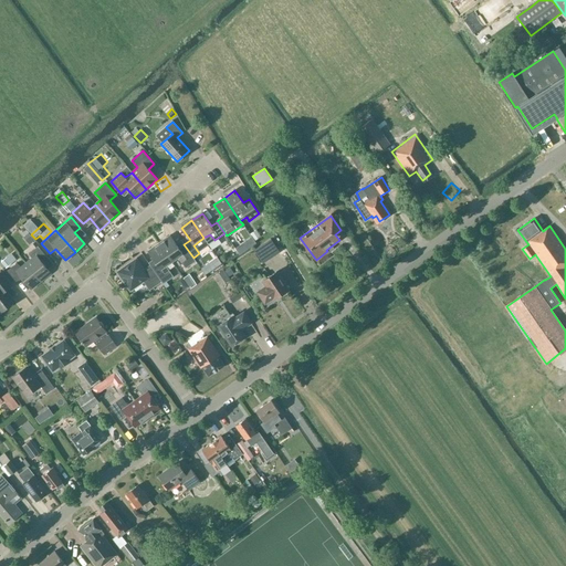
[(159,243),(171,262),(178,258),(186,269),(196,261),(185,245),(179,249),(169,236),(159,243)]
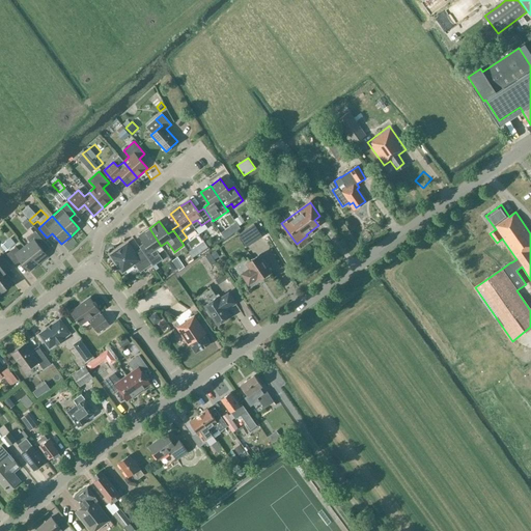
[(218,221),(213,224),(217,232),(223,229),(218,221)]
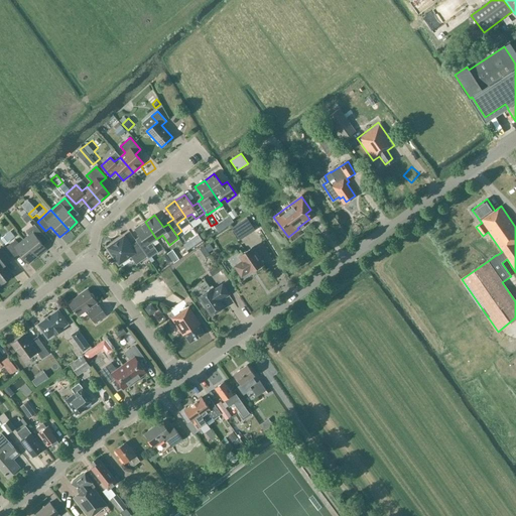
[(249,221),(254,230),(259,227),(254,218),(249,221)]
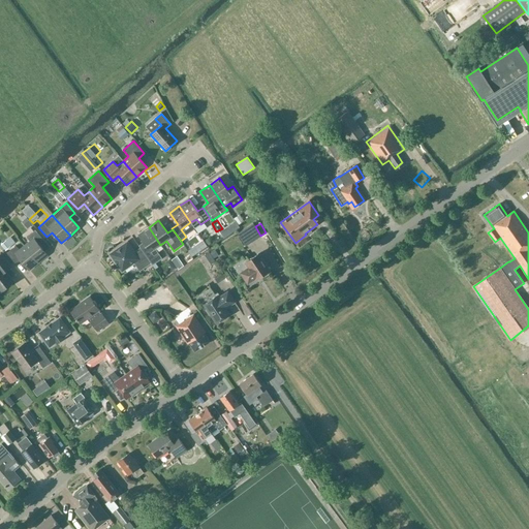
[(142,250),(151,263),(152,266),(162,258),(155,249),(160,245),(149,227),(138,235),(147,247),(142,250)]
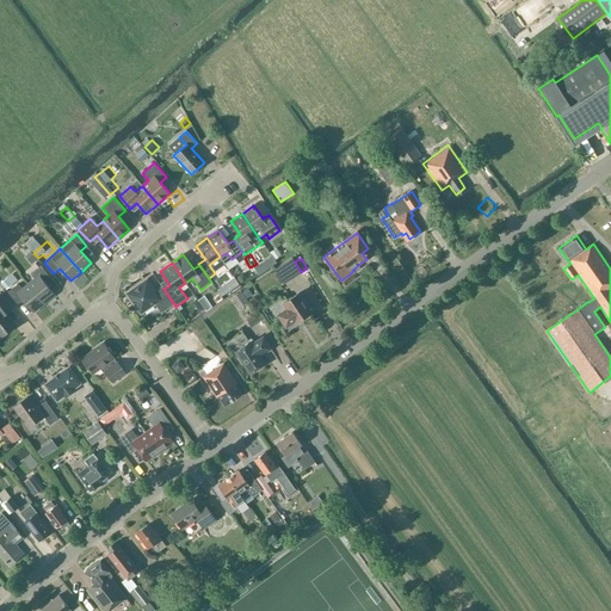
[(282,265),(261,275),(267,288),(288,278),(282,265)]
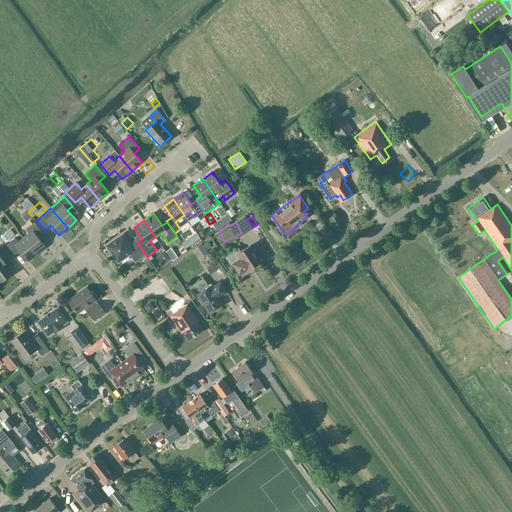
[(24,239),(37,254),(45,247),(37,236),(42,232),(34,223),(25,230),(29,234),(24,239)]
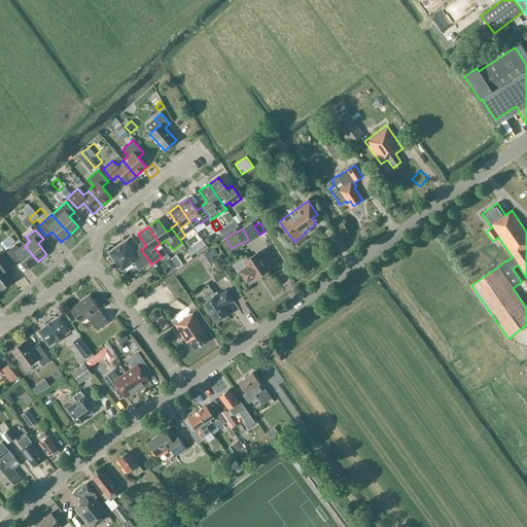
[(3,241),(6,247),(21,239),(16,233),(3,241)]
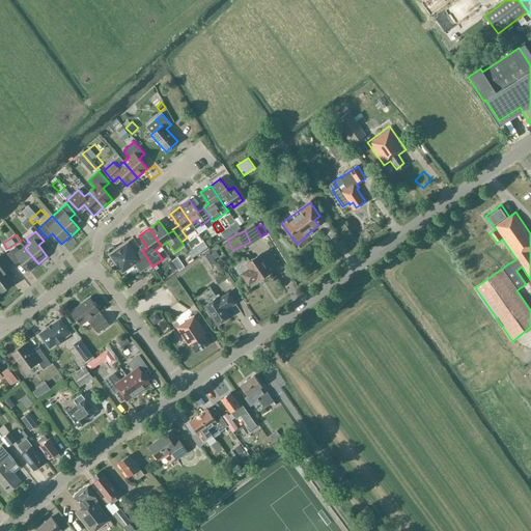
[(221,257),(230,250),(224,242),(215,249),(221,257)]
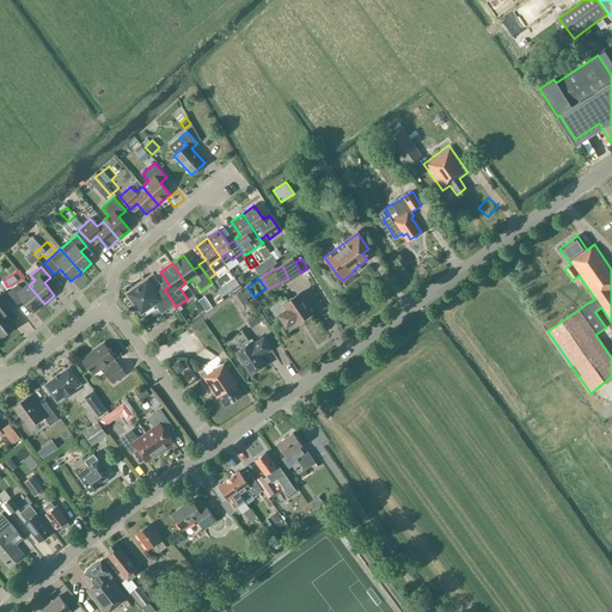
[(175,305),(164,289),(157,295),(147,280),(127,294),(128,295),(127,297),(133,306),(134,305),(141,314),(154,305),(161,314),(175,305)]
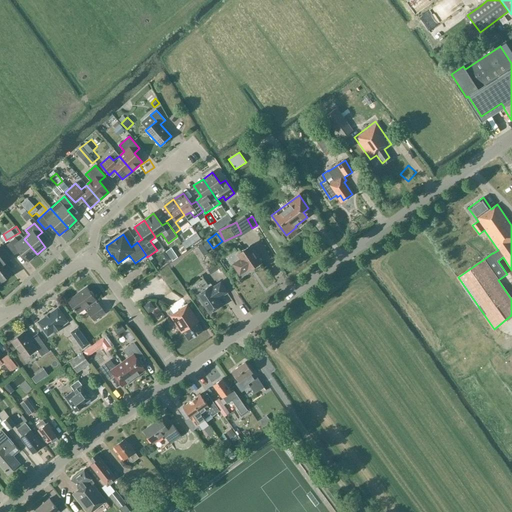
[(37,254),(24,239),(19,243),(15,238),(6,245),(14,255),(19,251),(28,261),(37,254)]
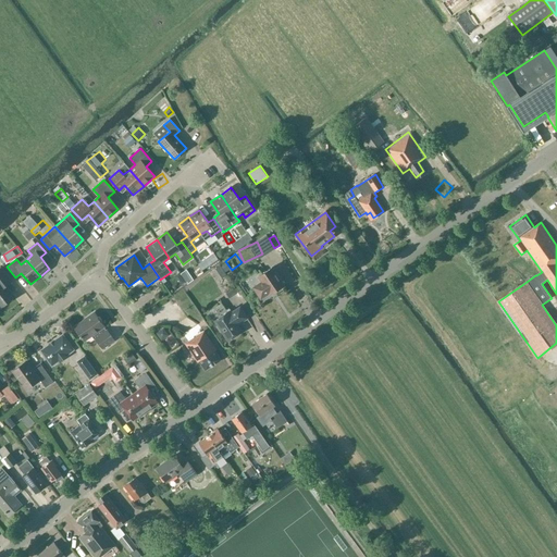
[(224,276),(232,271),(224,261),(218,267),(224,276)]
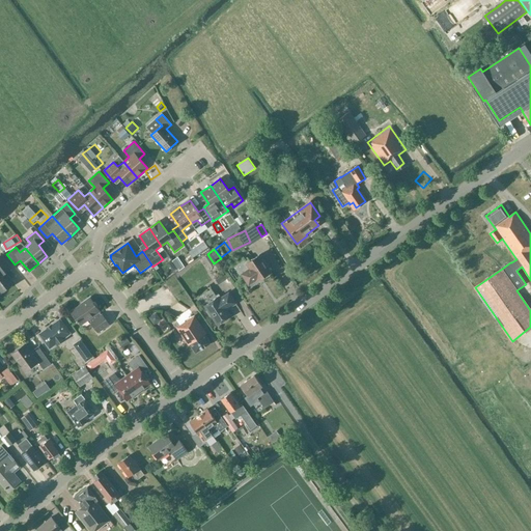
[(1,255),(0,255),(0,291),(1,292),(14,283),(5,273),(11,269),(1,255)]
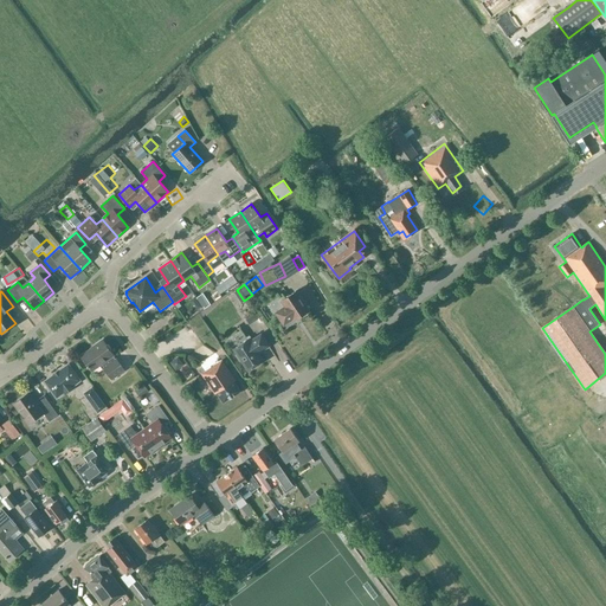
[(211,291),(205,295),(208,303),(216,301),(211,291)]
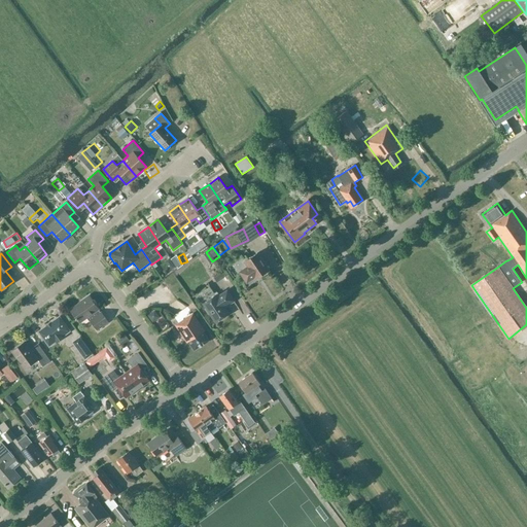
[(248,268),(240,273),(247,282),(254,277),(255,279),(269,271),(257,253),(244,261),(248,268)]
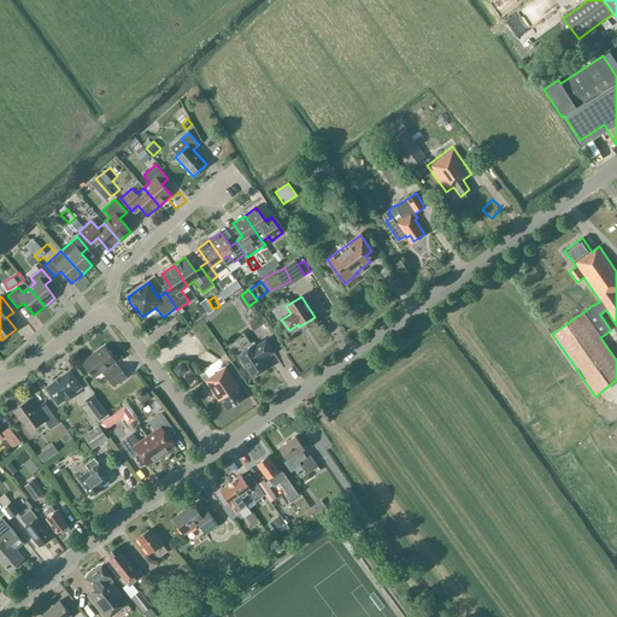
[(64,315),(70,311),(64,300),(58,303),(64,315)]
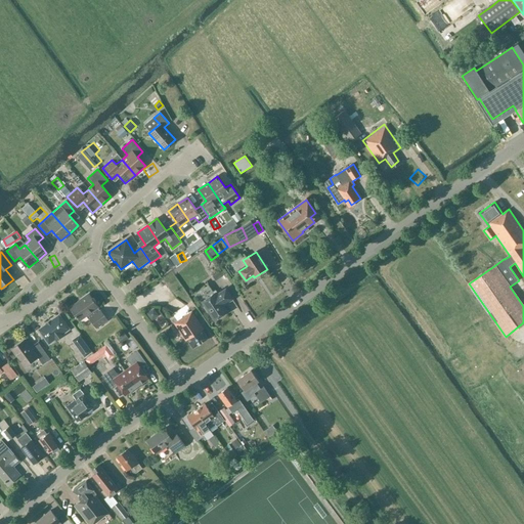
[(23,264),(18,267),(23,274),(27,271),(23,264)]
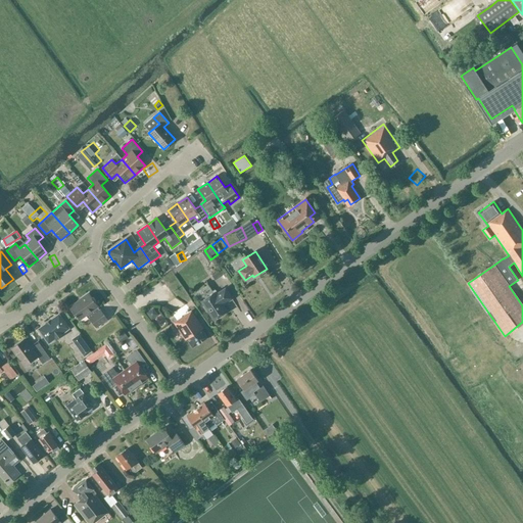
[(223,305),(232,298),(225,288),(216,295),(214,293),(201,301),(215,320),(227,312),(223,305)]
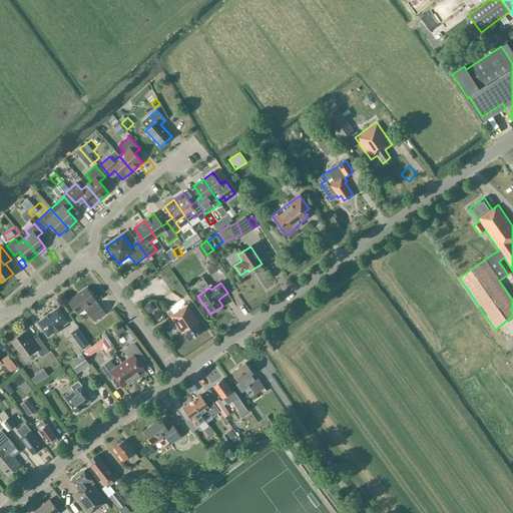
[(94,321),(105,314),(98,305),(97,305),(95,302),(96,301),(86,288),(79,294),(69,302),(77,314),(85,309),(88,312),(94,321)]
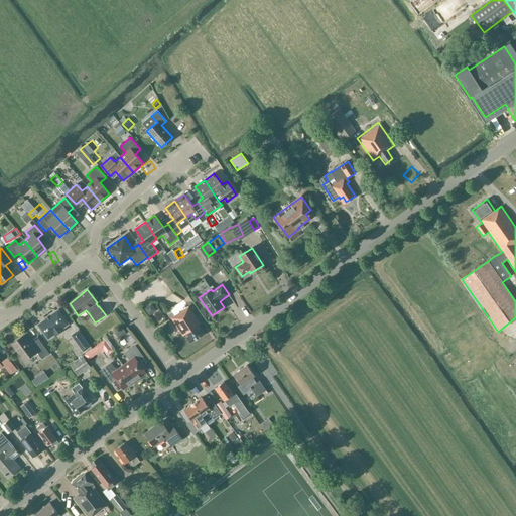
[(200,324),(188,306),(171,318),(182,335),(184,334),(189,343),(205,333),(199,325),(200,324)]
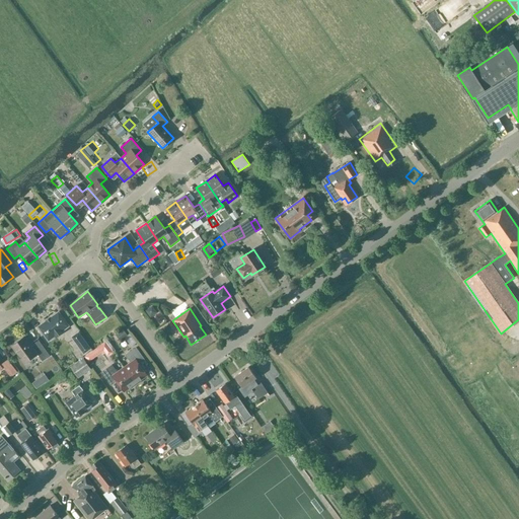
[(39,327),(48,341),(68,326),(58,312),(39,327)]
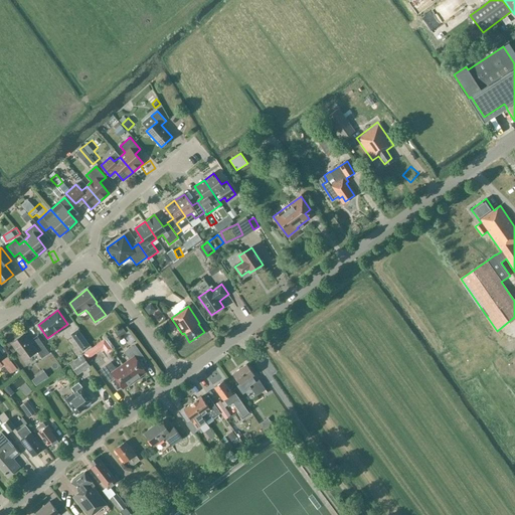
[(122,327),(115,332),(119,338),(126,333),(122,327)]
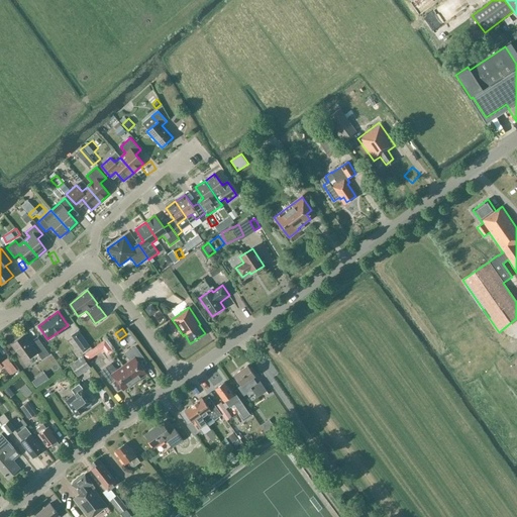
[(91,347),(78,330),(70,335),(83,353),(91,347)]
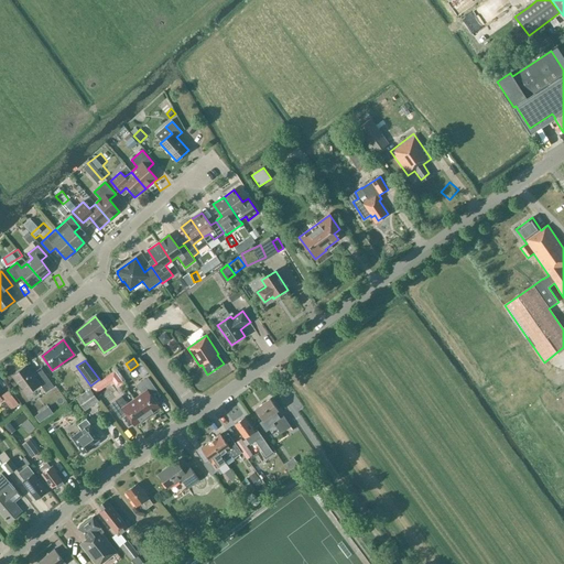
[(12,377),(25,394),(40,384),(46,392),(54,387),(41,368),(32,375),(26,366),(12,377)]
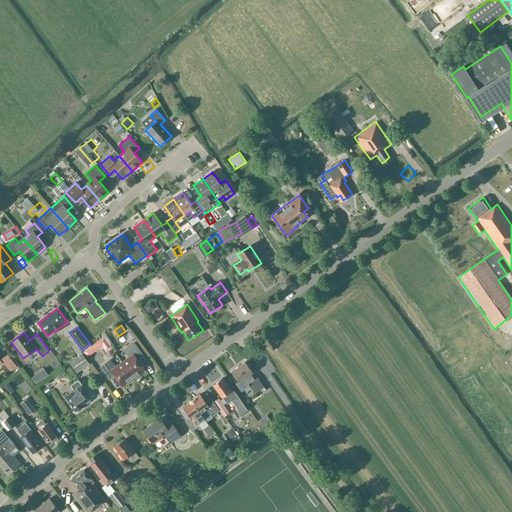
[(104,337),(84,352),(87,356),(103,345),(106,350),(111,347),(104,337)]
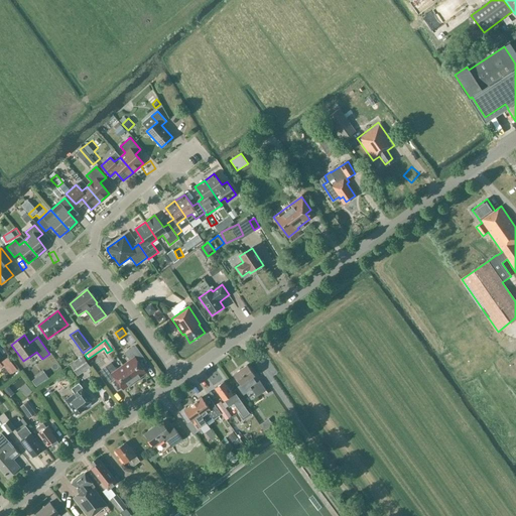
[(123,365),(135,382),(137,381),(137,380),(146,373),(138,362),(144,358),(135,346),(125,353),(130,360),(123,365)]
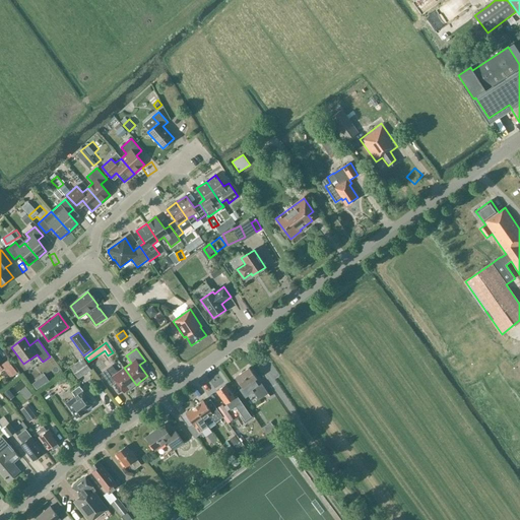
[(91,370),(83,359),(70,368),(78,379),(91,370)]
